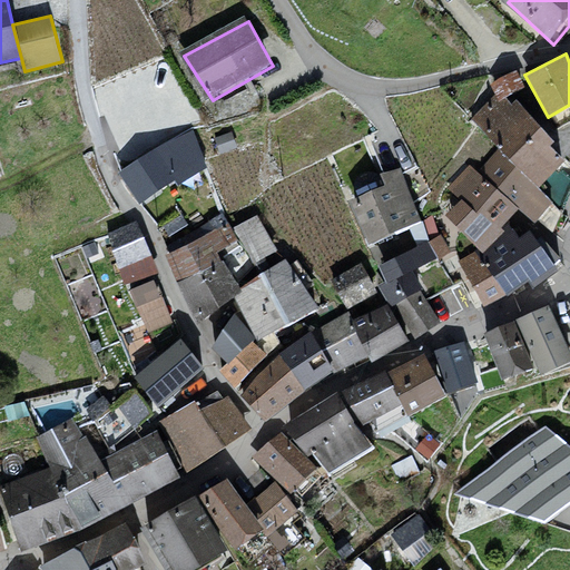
[(499,102),(505,97),(524,87),(517,70),(490,84),(495,94),(499,102)]
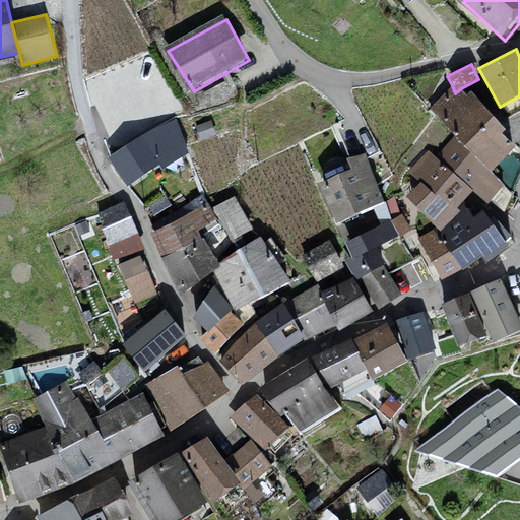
[(430,109),(455,135),(492,172),(515,146),(502,132),(506,129),(471,90),(467,95),(461,88),(455,93),(452,85),(430,109)]
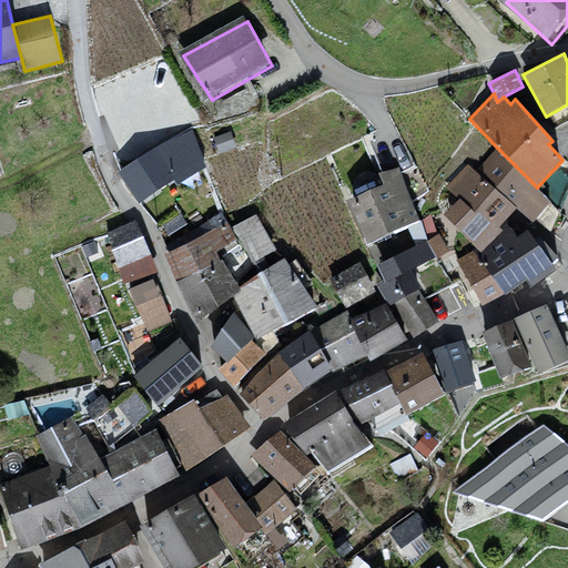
[(191,135),(122,175),(149,212),(215,176),(191,135)]
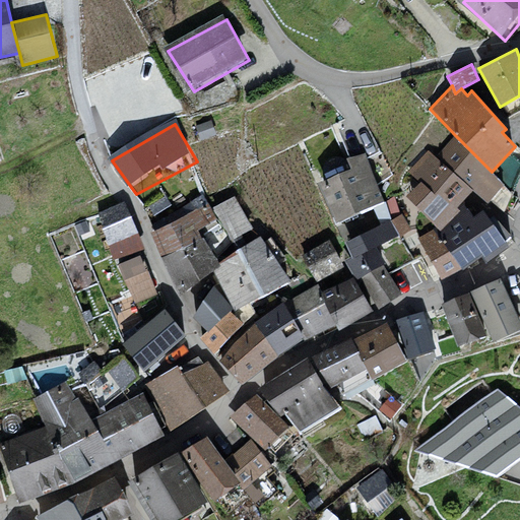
[(455,135),(436,156),(473,190),(490,202),(506,185),(492,172),(455,135)]
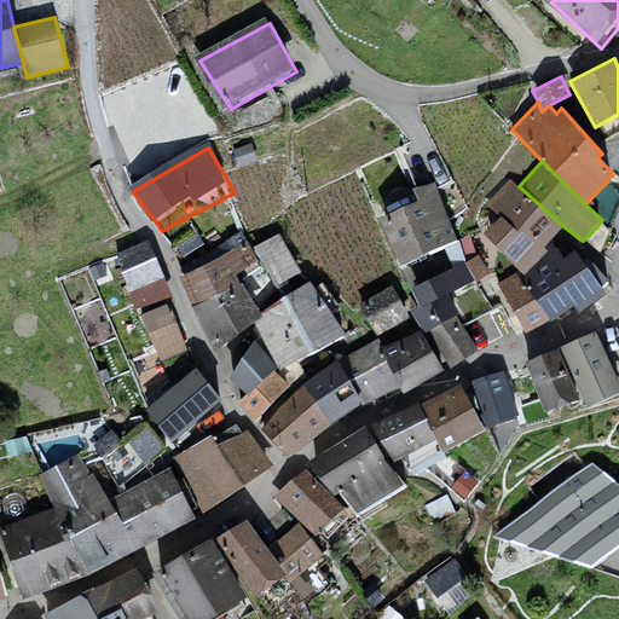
[(484,233),(520,270),(525,275),(548,250),(544,247),(551,241),(563,226),(519,186),(509,179),(486,203),(499,217),(484,233)]
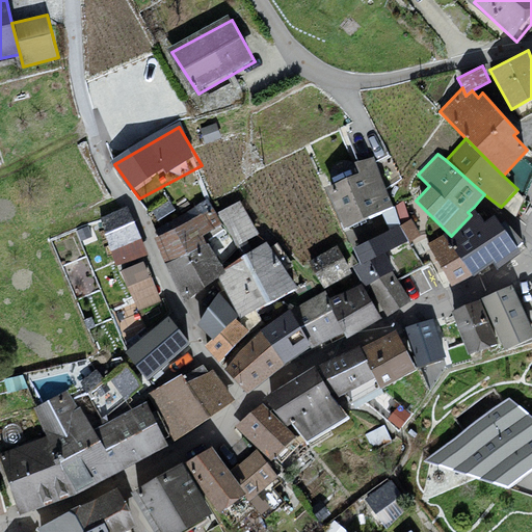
[(360,173),(325,187),(345,230),(382,211),(393,206),(374,157),(355,162),(360,173)]
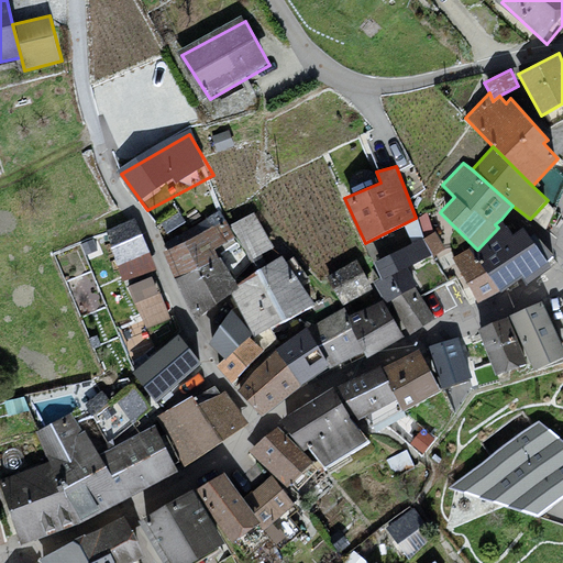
[(254,207),(232,221),(254,254),(276,240),(254,207)]
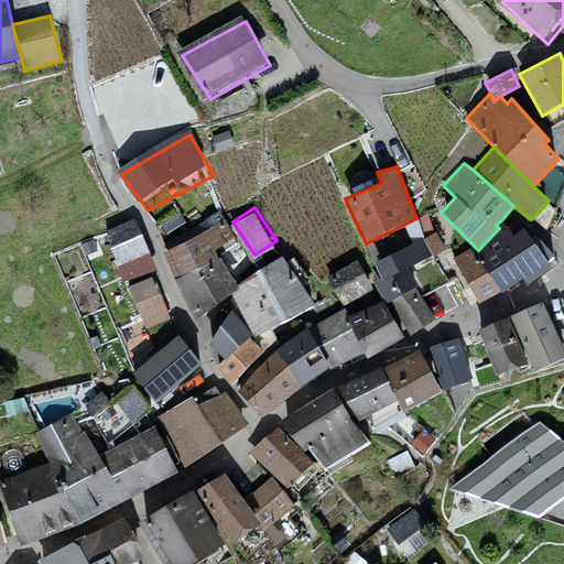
[(427,213),(416,218),(405,224),(412,245),(424,239),(435,232),(427,213)]
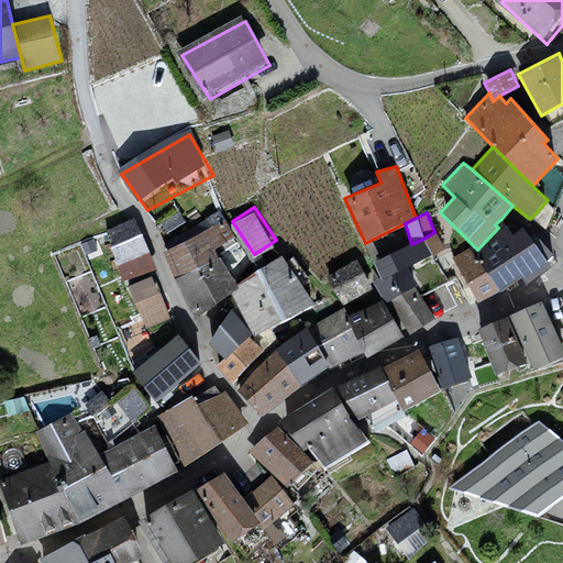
[(157,268),(135,218),(106,230),(125,283),(157,268)]
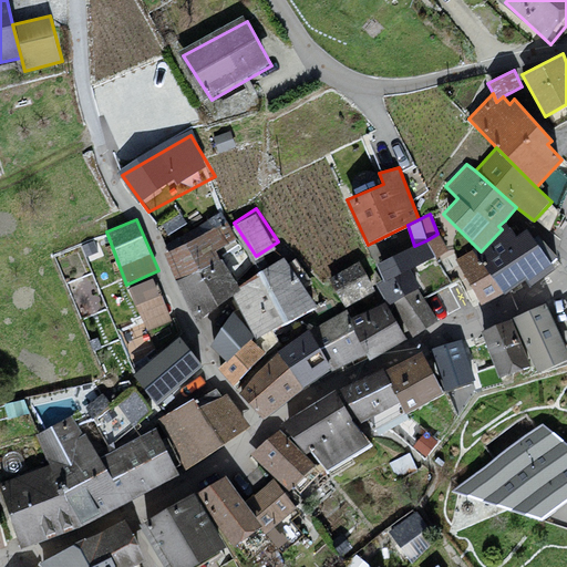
[(472,250),(503,292),(505,296),(527,280),(531,286),(555,268),(552,264),(557,258),(538,235),(535,238),(526,228),(516,235),(505,220),(498,226),(502,229),(481,251),(476,247),(472,250)]
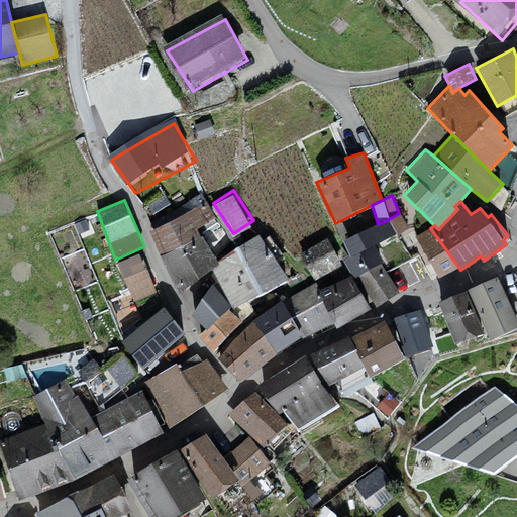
[(389,219),(397,234),(409,227),(400,212),(399,213),(389,219)]
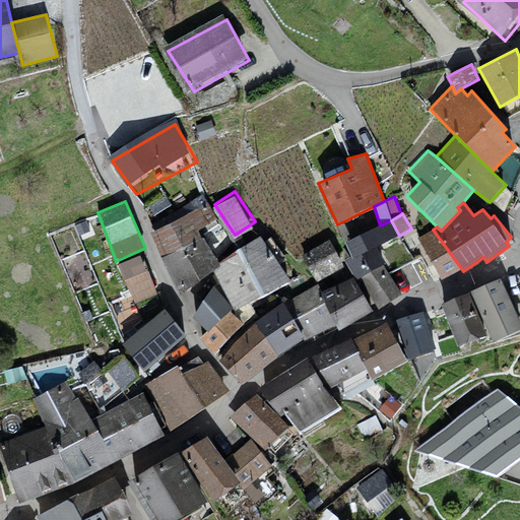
[(202,215),(154,235),(168,265),(210,242),(202,215)]
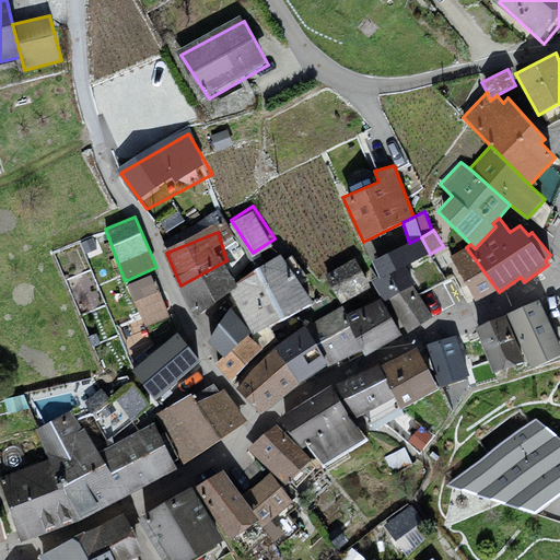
[(380,278),(405,266),(430,254),(421,237),(409,243),(372,260),(380,278)]
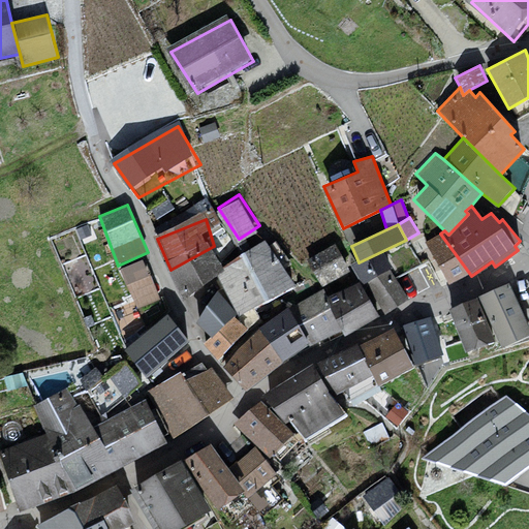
[(440,234),(426,242),(449,284),(469,273),(440,234)]
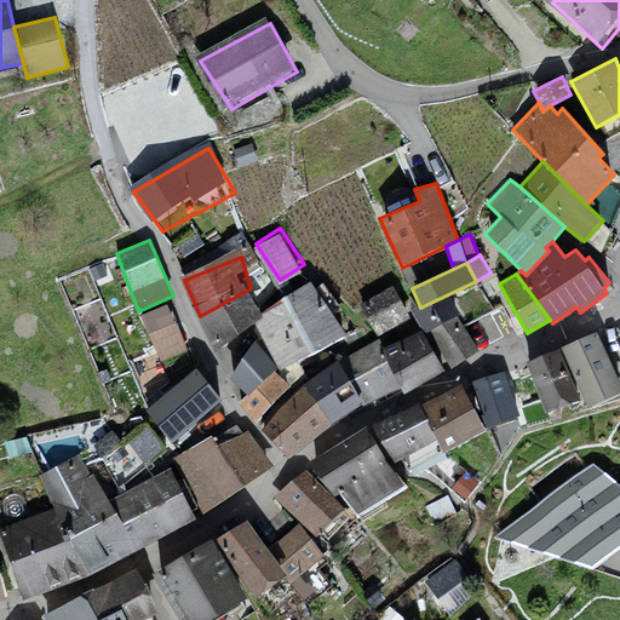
[(269,320),(258,327),(277,367),(280,372),(354,338),(316,285),(269,320)]
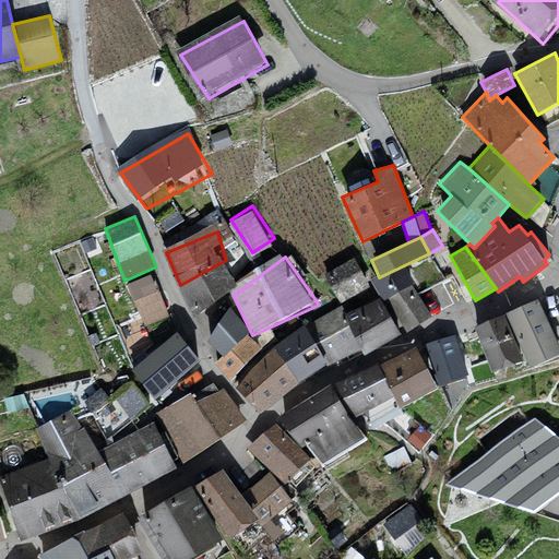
[(355,258),(324,274),(341,302),(370,286),(355,258)]
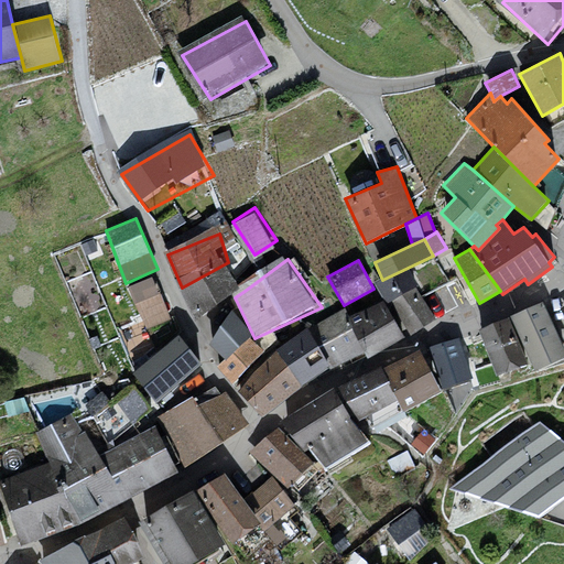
[(245,291),(228,262),(182,288),(205,317),(235,297),(245,291)]
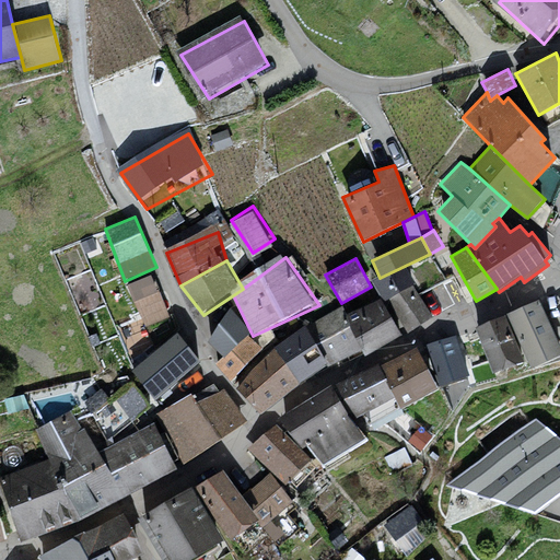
[(386,301),(413,284),(405,266),(380,278),(373,280),(386,301)]
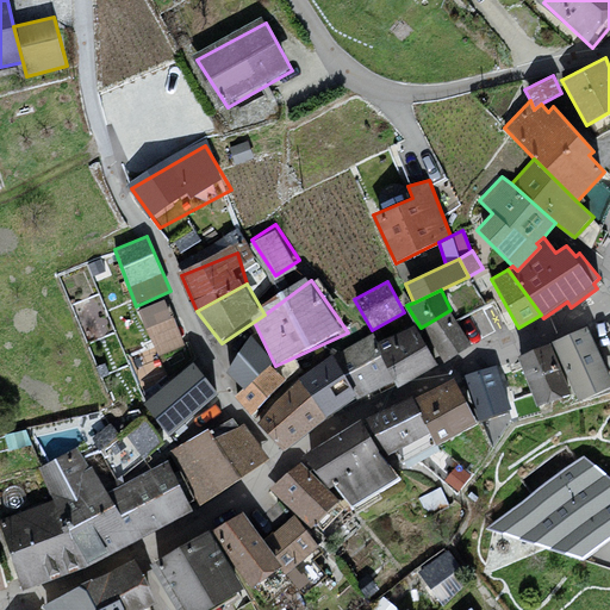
[(165,299),(139,310),(159,356),(185,346),(165,299)]
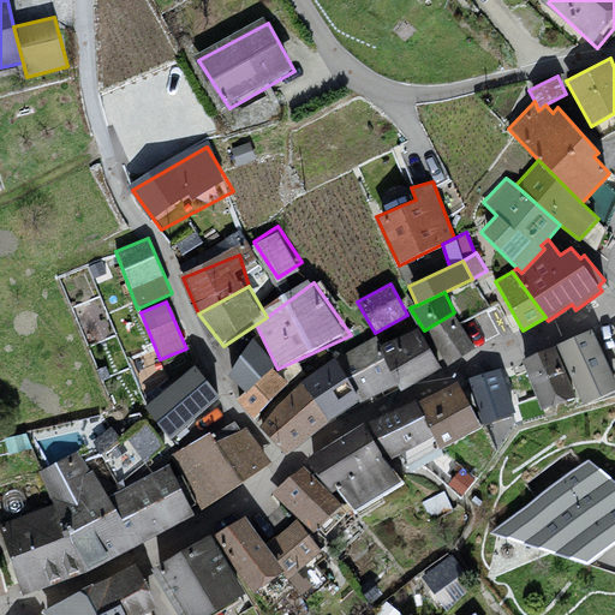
[(424,330),(448,365),(476,347),(454,312),(424,330)]
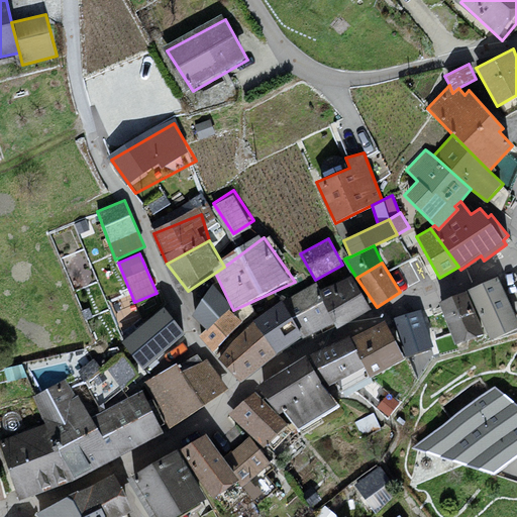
[(321,289),(339,323),(370,308),(351,275),(321,289)]
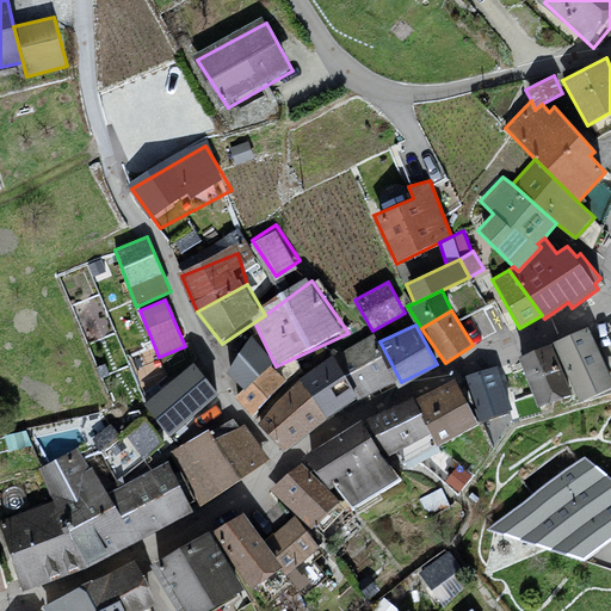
[(610,376),(588,327),(554,343),(581,402),(610,388),(610,376)]
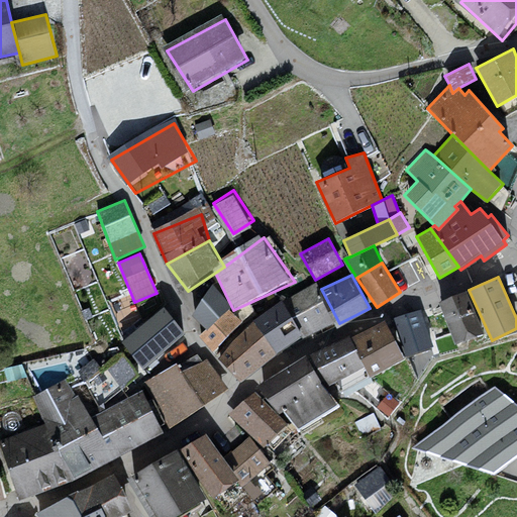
[(213,284),(191,316),(206,329),(228,309),(231,306),(213,284)]
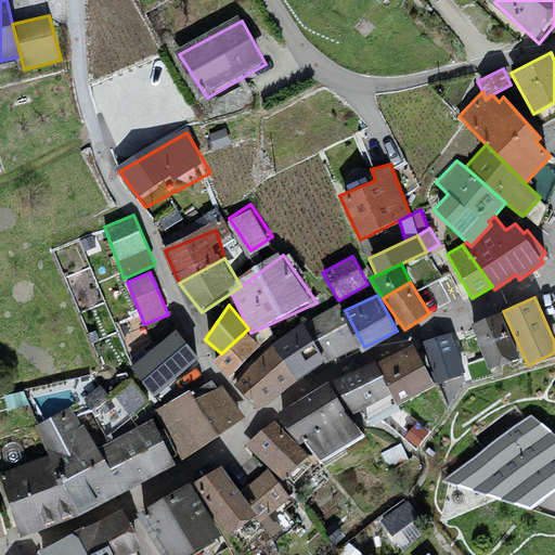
[(272,352),(241,386),(267,411),(337,360),(364,347),(345,310),(344,307),(272,352)]
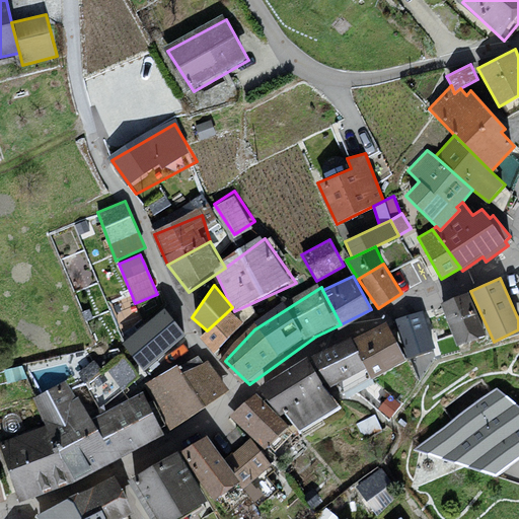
[(468,292),(440,303),(457,346),(485,336),(468,292)]
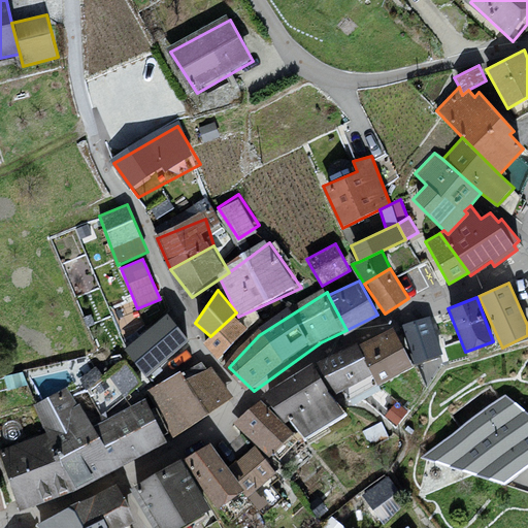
[(122,351),(146,378),(192,340),(167,312),(122,351)]
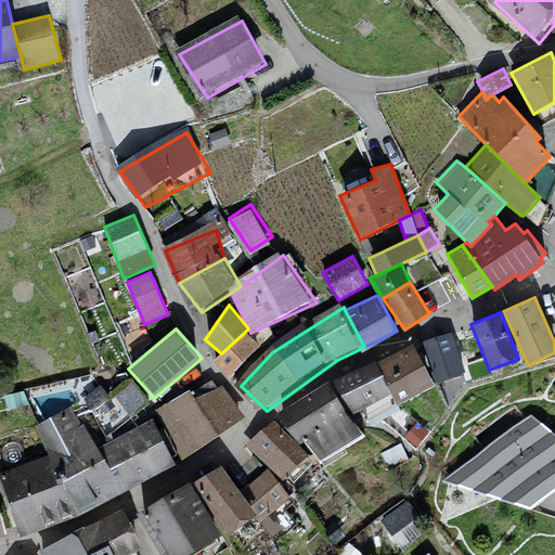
[(260,344),(245,332),(221,353),(215,360),(230,377),(260,344)]
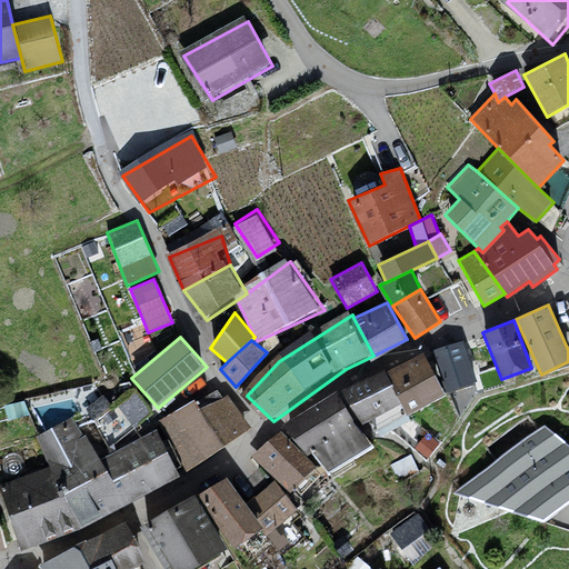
[(466,343),(433,353),(450,397),(481,383),(466,343)]
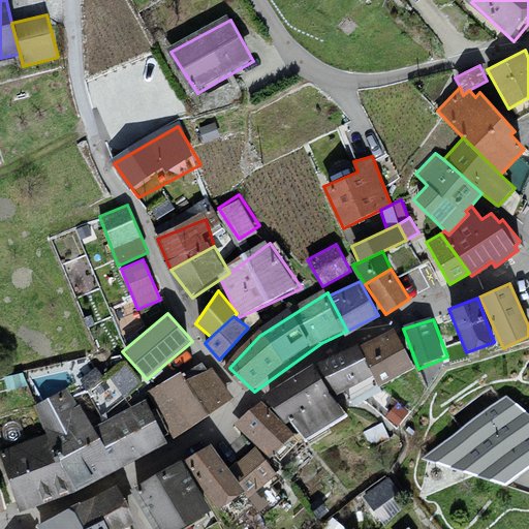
[(403,329),(366,344),(386,383),(418,369),(403,329)]
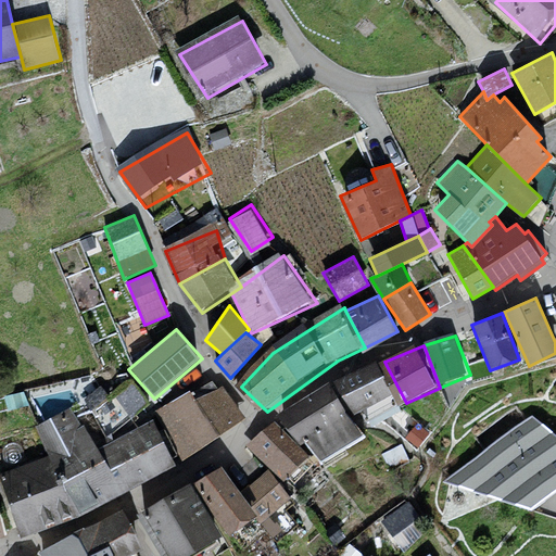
[(384,362),(338,381),(349,399),(369,421),(406,403),(384,362)]
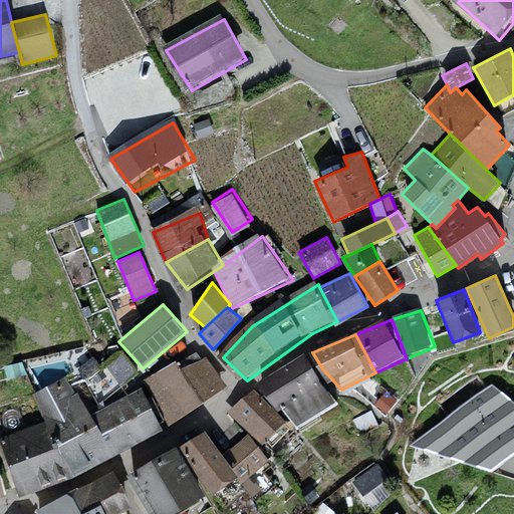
[(93,356),(77,368),(85,378),(101,366),(93,356)]
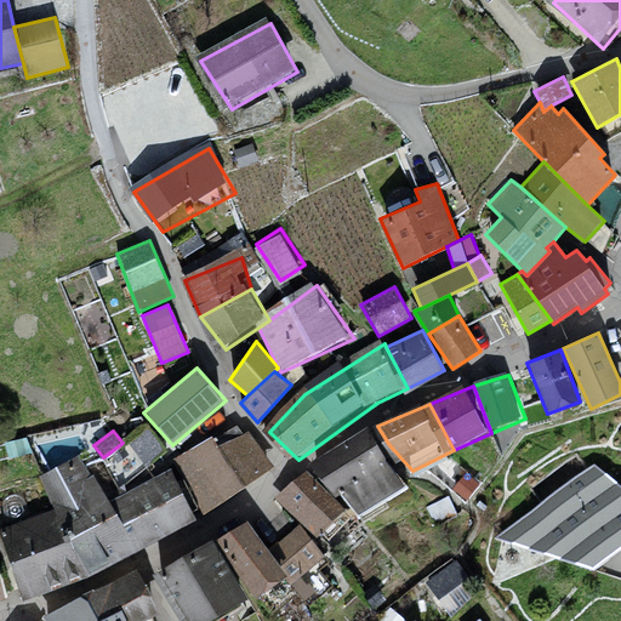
[(374,431),(322,463),(340,496),(368,520),(416,488),(374,431)]
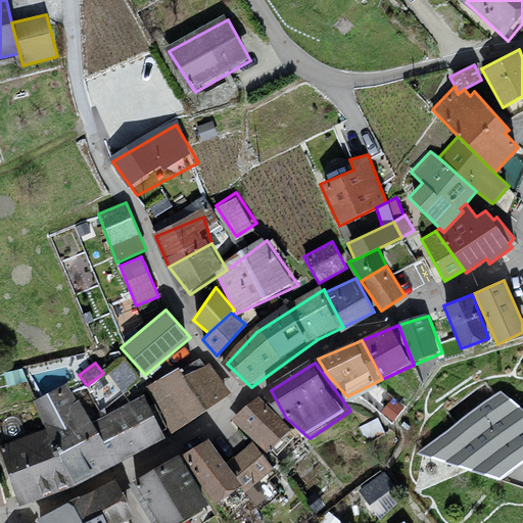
[(181,370),(145,391),(175,434),(230,393),(209,364),(184,377),(181,370)]
